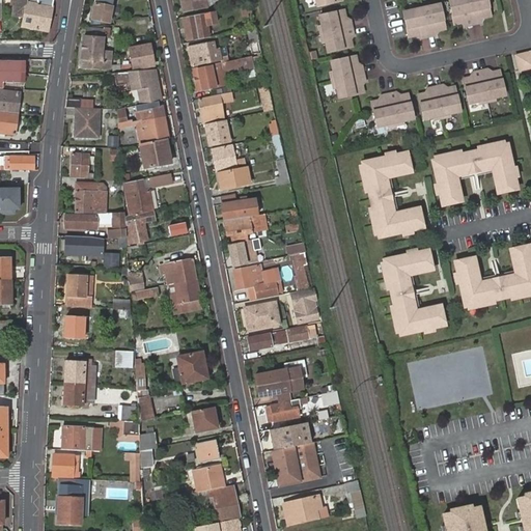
[(14,0),(12,10),(15,14),(23,15),(21,26),(47,31),(52,0),(14,0)]
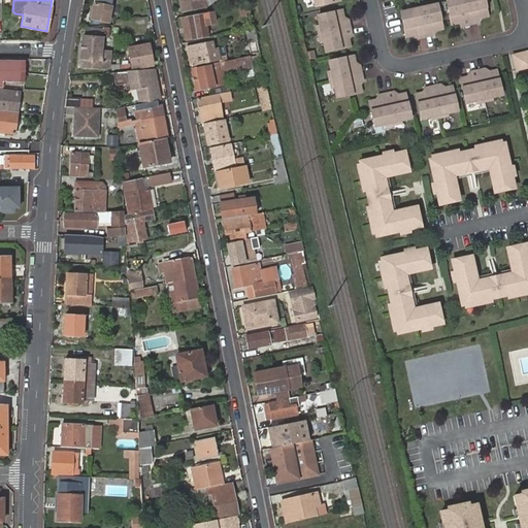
[(179,0),(183,11),(206,6),(204,0),(179,0)]
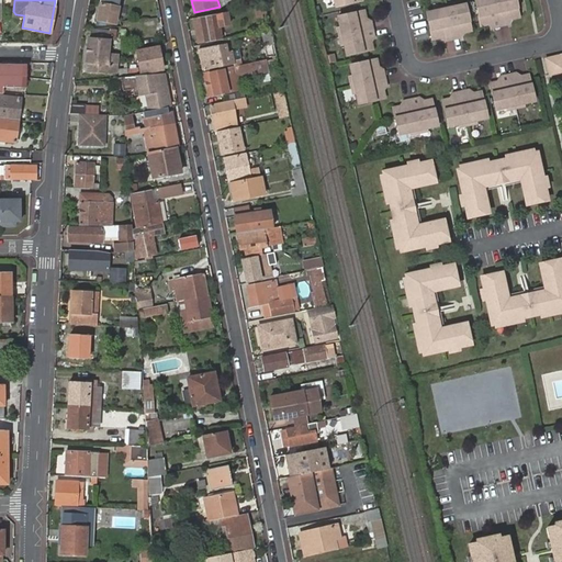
[(502,26),(495,0),(475,0),(481,22),(482,26),(493,23),(495,27),(502,26)]
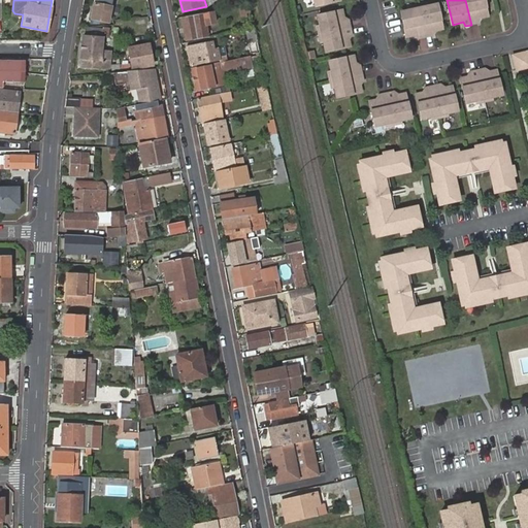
[(485,0),(465,0),(471,25),(480,23),(479,19),(489,15),(488,12),(485,0)]
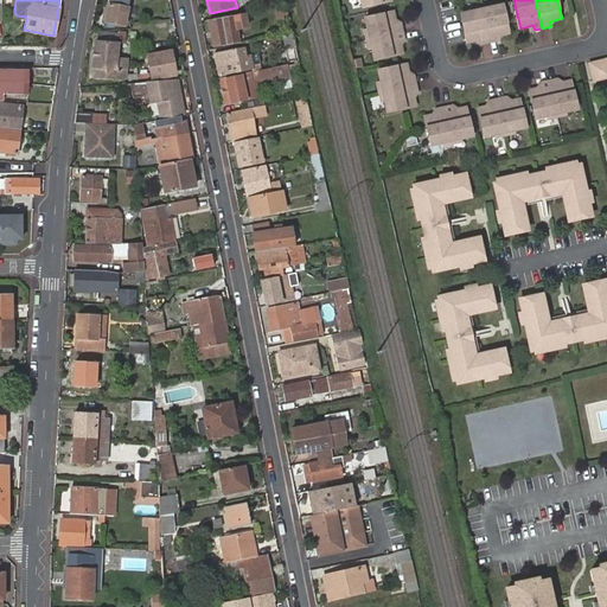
[(108,4),(104,21),(126,26),(128,7),(108,4)]
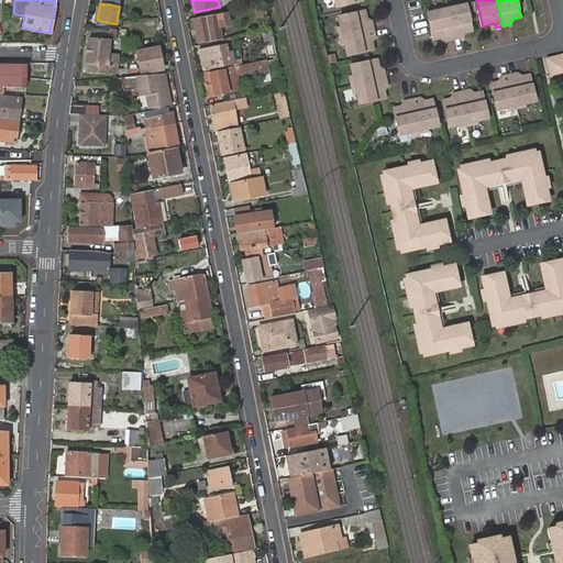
[(466,3),(449,8),(455,39),(463,36),(462,33),(473,30),(472,25),(466,3)]
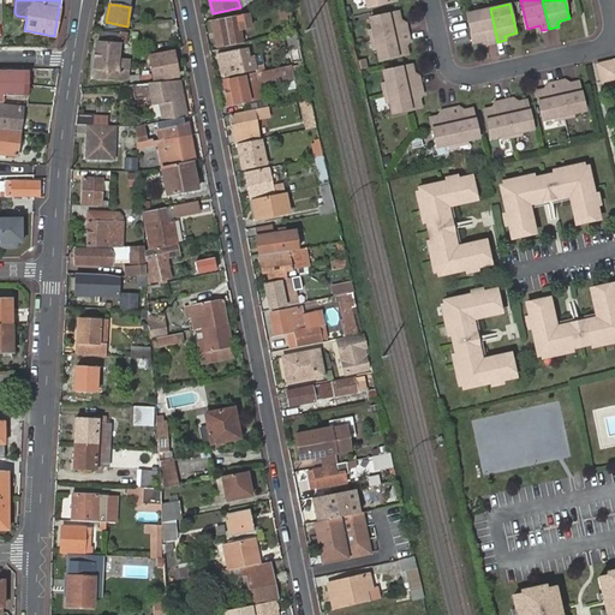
[(287,36),(296,34),(290,6),(280,9),(281,12),(286,36),(287,36)]
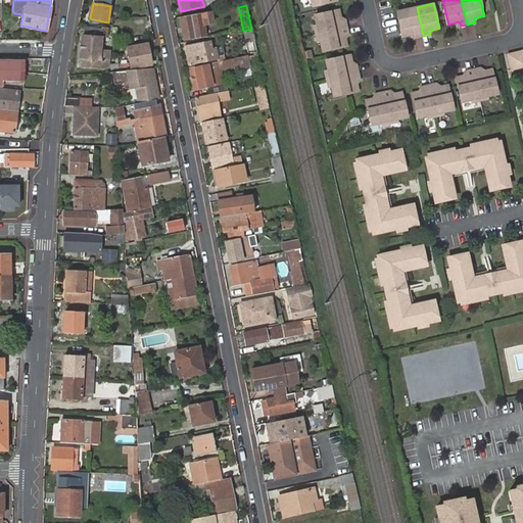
[(423,36),(417,7),(399,12),(403,36),(414,34),(415,38),(423,36)]
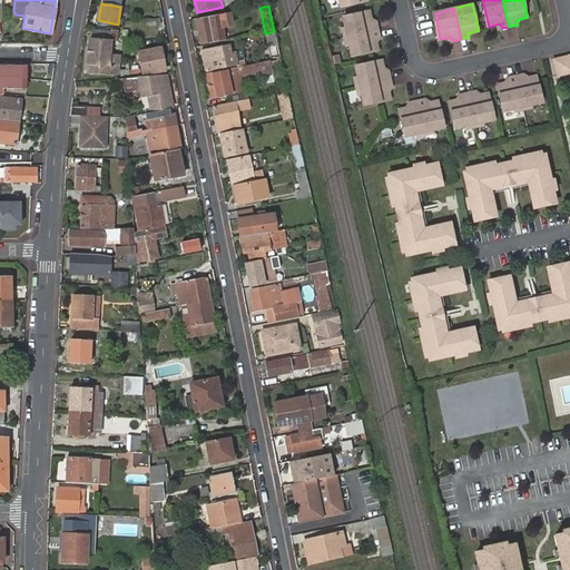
[(344,17),(349,37),(380,29),(377,22),(373,22),(371,11),(344,17)]
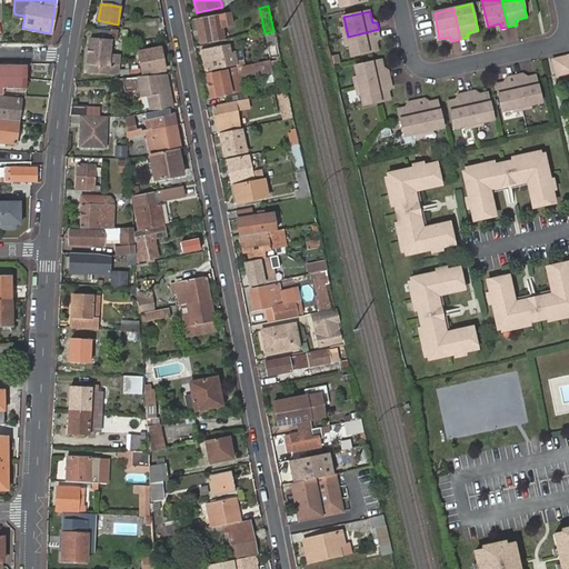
[(197,20),(201,42),(223,38),(221,27),(231,25),(230,15),(220,16),(219,16),(197,20)]
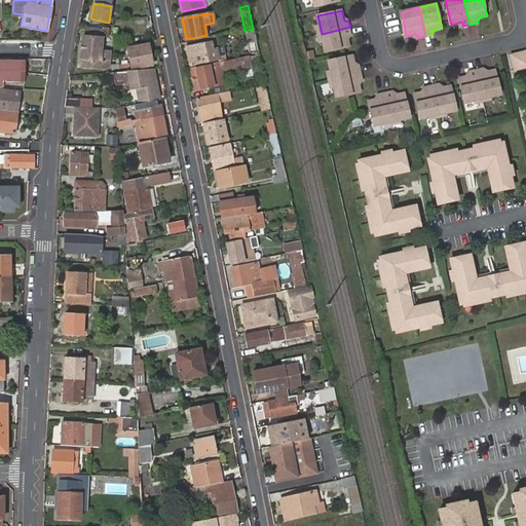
[(350,27),(322,34),(326,50),(350,45),(348,35),(352,34),(350,27)]
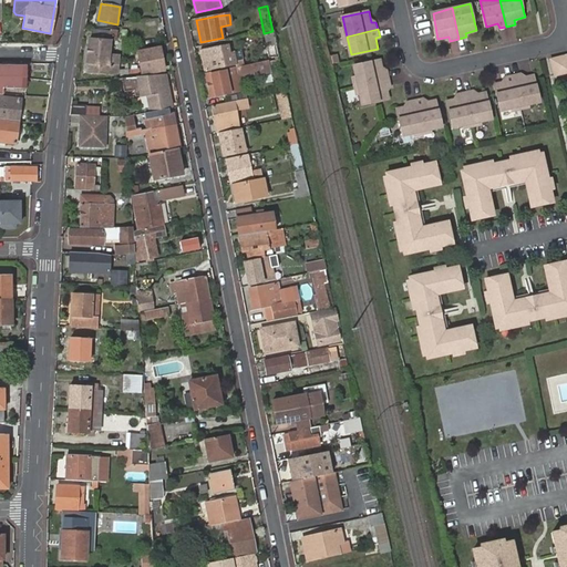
[(111,31),(93,30),(92,39),(110,41),(111,31)]
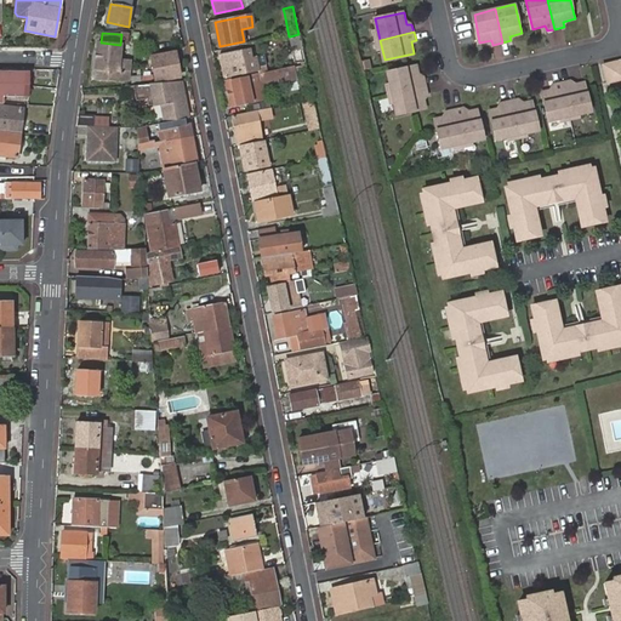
[(302,44),(300,34),(298,34),(290,36),(292,45),(302,44)]
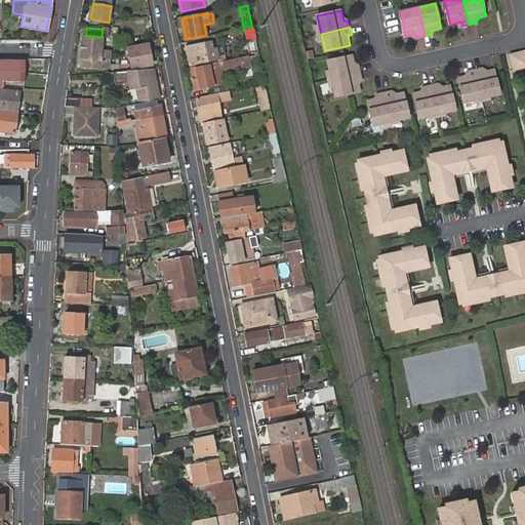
[(101,51),(102,38),(85,36),(82,36),(80,57),(91,58),(91,67),(103,68),(104,63),(109,64),(110,52),(101,51)]
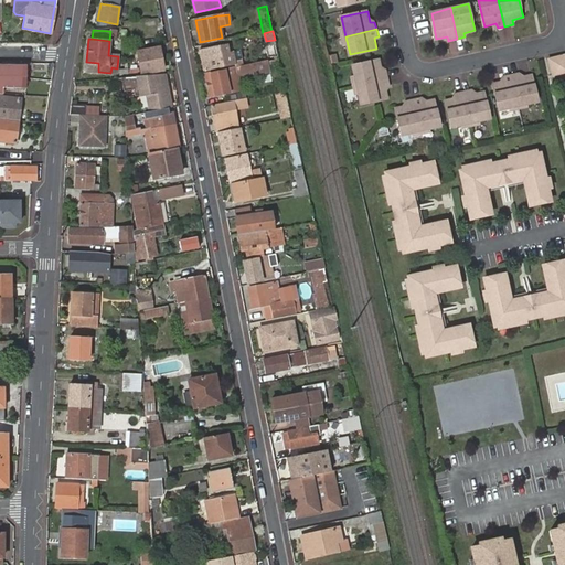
[(163,71),(159,45),(146,49),(136,50),(139,76),(163,71)]
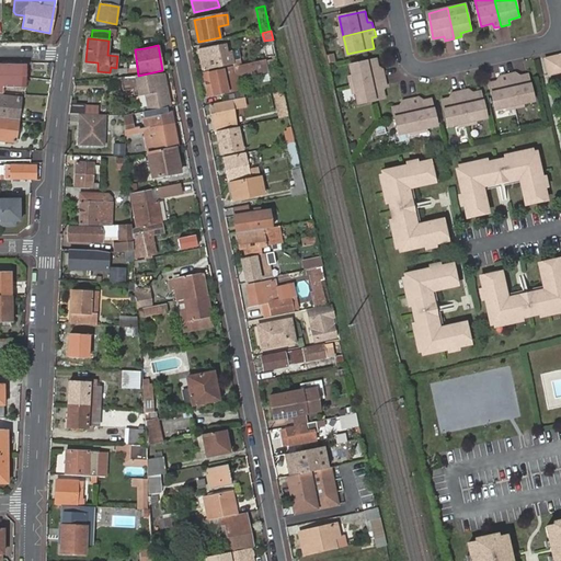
[(222,60),(220,54),(220,53),(218,53),(217,45),(199,48),(204,70),(229,65),(228,59),(222,60)]
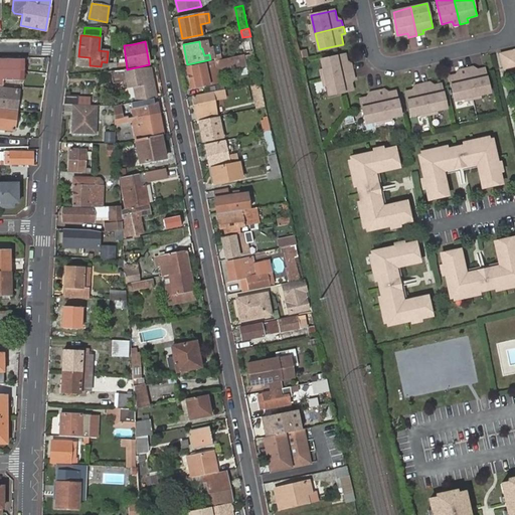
[(514,49),(502,52),(505,66),(514,64),(514,49)]
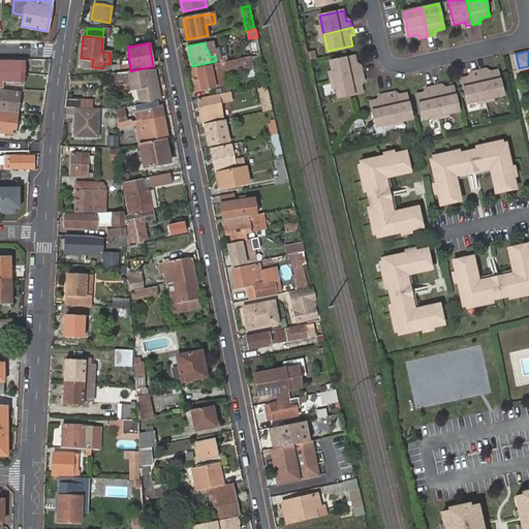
[(262,61),(260,54),(257,55),(257,56),(240,59),(240,60),(193,70),(196,90),(225,85),(222,69),(262,61)]
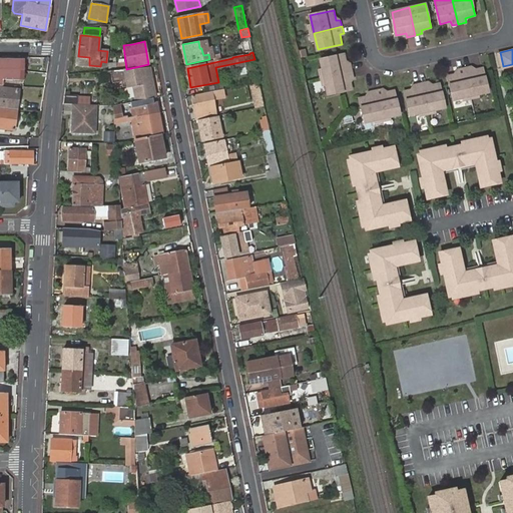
[(320,59),(324,77),(353,70),(351,63),(347,64),(344,54),(320,59)]
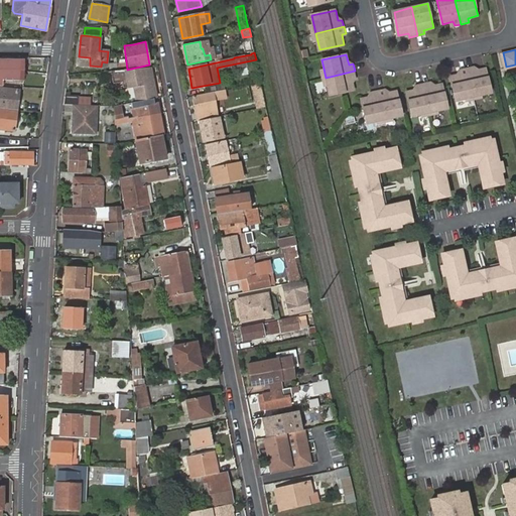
[(2,59),(2,79),(1,80),(17,81),(18,59),(2,59)]
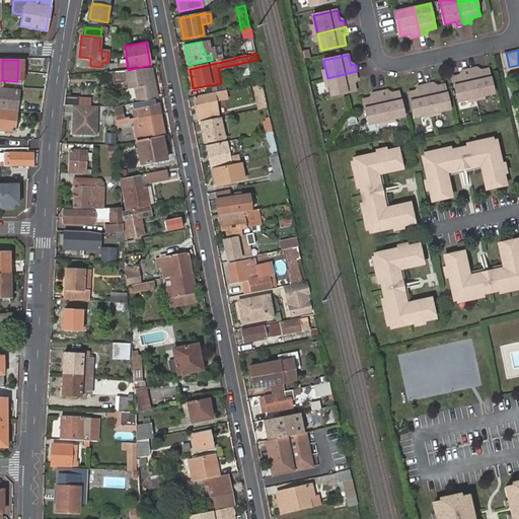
[(478,67),(470,69),(476,96),(495,92),(490,71),(489,68),(478,70),(478,67)]
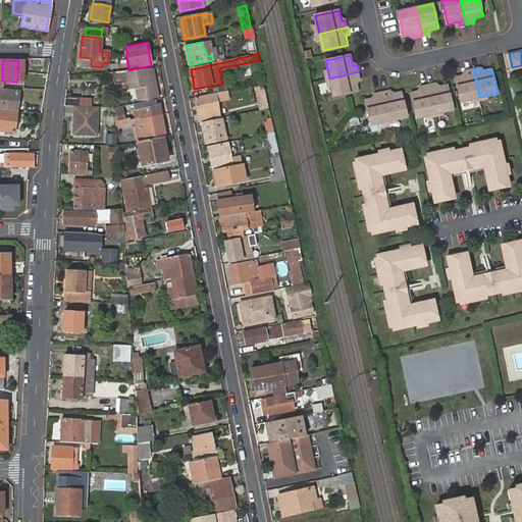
[(128,70),(112,71),(114,85),(123,84),(124,90),(136,89),(139,101),(139,102),(157,98),(151,68),(128,70)]
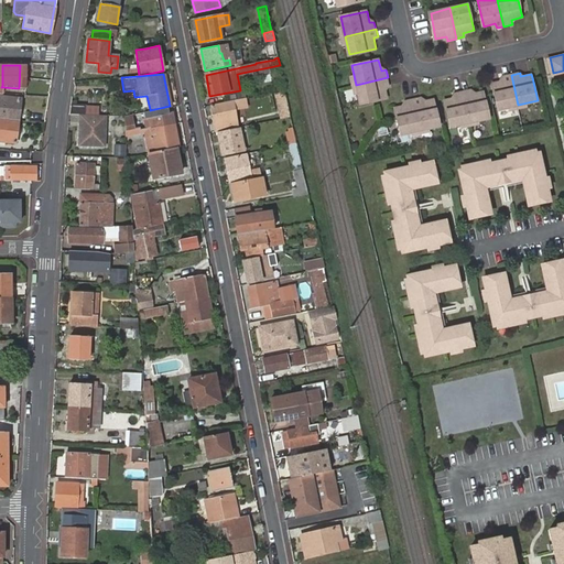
[(518,105),(511,75),(502,76),(503,80),(492,83),(498,109),(518,105)]
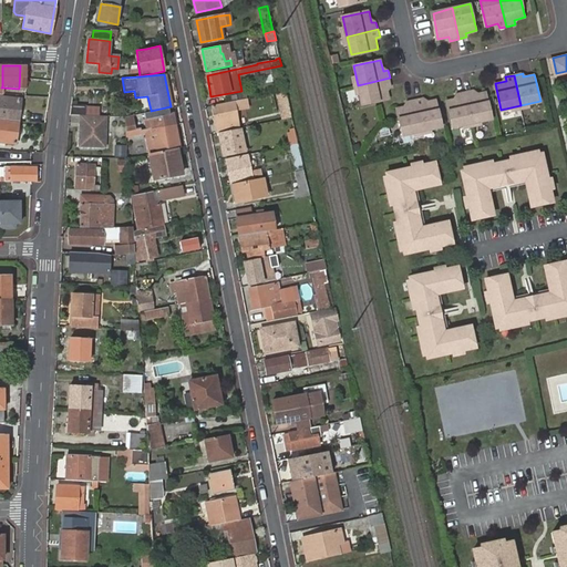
[(390,78),(358,85),(363,104),(390,99),(387,86),(392,86),(390,78)]
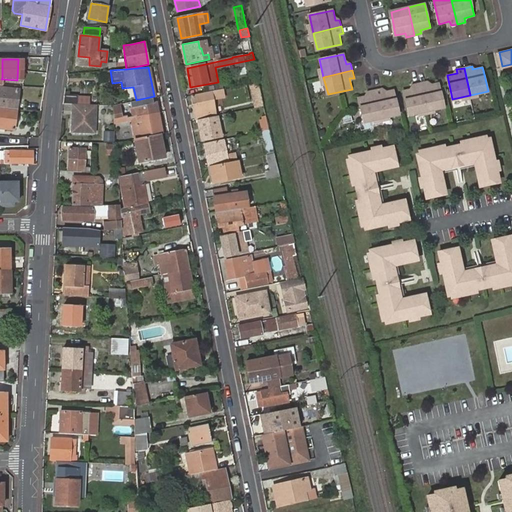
[(429,81),(421,83),(427,110),(444,106),(439,82),(430,85),(429,81)]
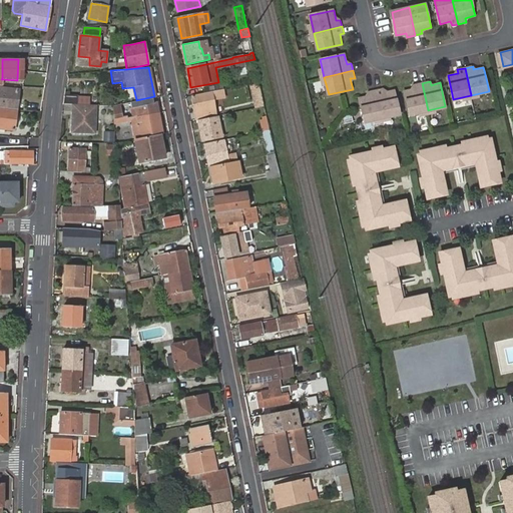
[(266,106),(259,82),(251,83),(258,108),(266,106)]
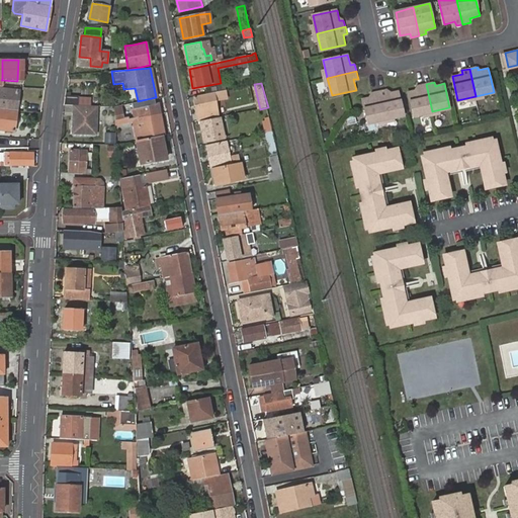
[(432,111),(426,84),(418,86),(419,89),(410,91),(410,94),(415,115),(432,111)]
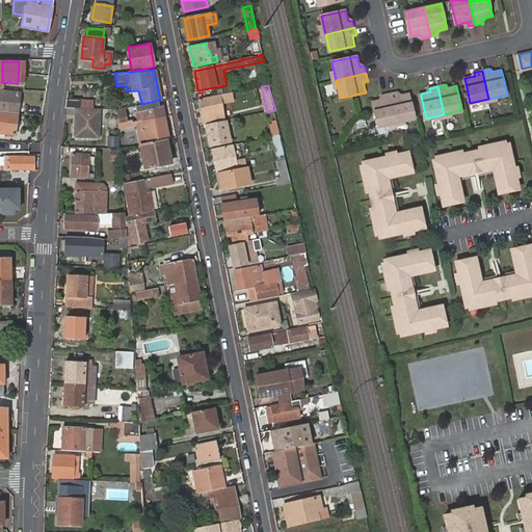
[(0,111),(17,113),(19,94),(0,90),(0,111)]
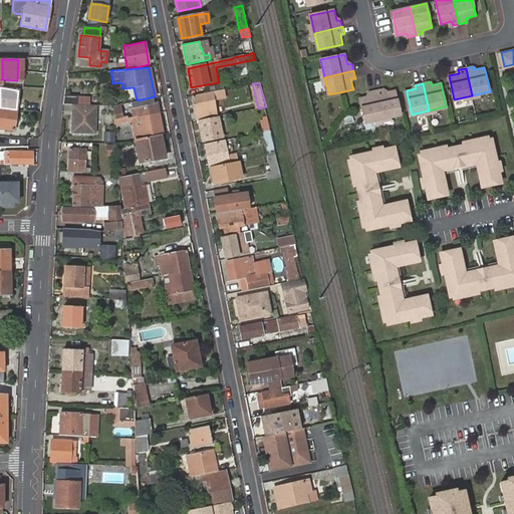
[(226,97),(224,88),(217,90),(217,91),(193,96),(198,120),(199,120),(217,116),(213,99),(226,97)]
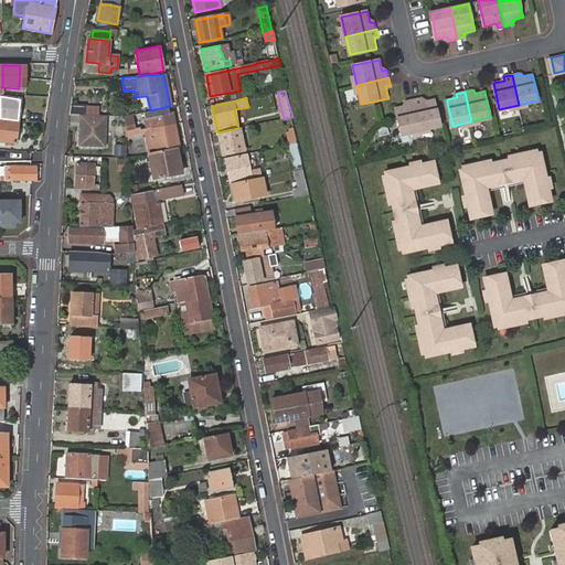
[(423,97),(415,99),(423,130),(443,126),(437,105),(436,99),(425,102),(423,97)]
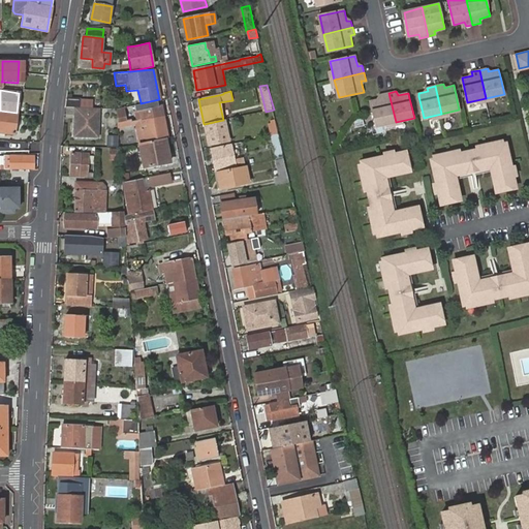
[(396,122),(389,93),(381,95),(382,98),(372,100),(374,110),(378,126),(396,122)]
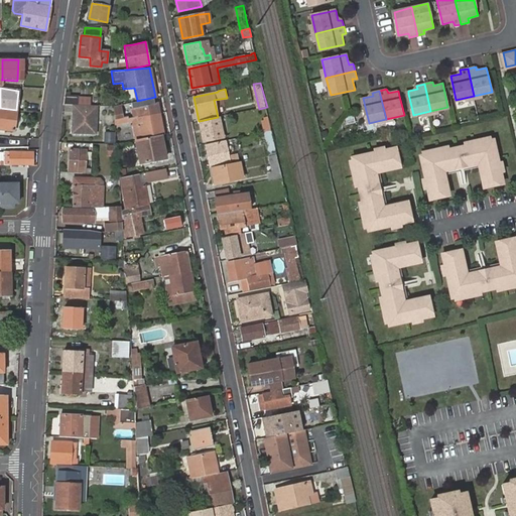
[(133,100),(65,97),(62,105),(74,106),(97,106),(113,107),(120,105),(127,104),(133,103),(133,100)]
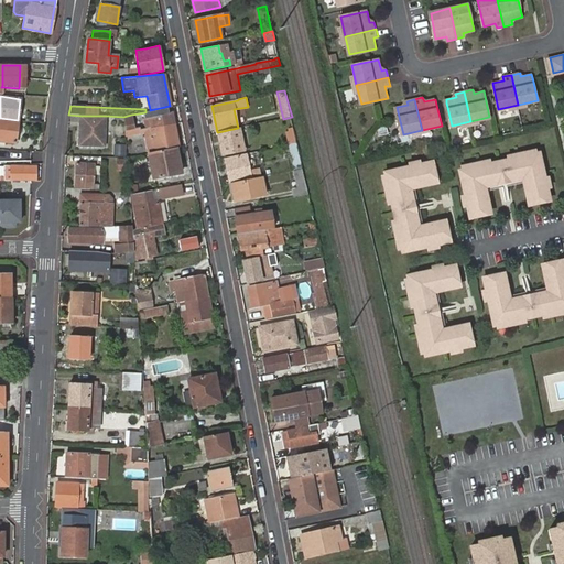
[(140,119),(139,114),(131,115),(123,117),(125,130),(140,128),(152,127),(174,123),(172,114),(140,119)]
